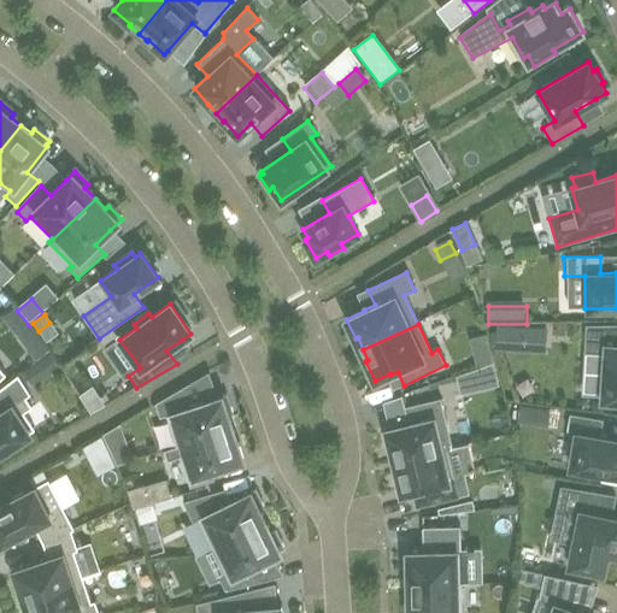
[(616,328),(588,329),(587,354),(605,354),(601,400),(616,401),(616,328)]
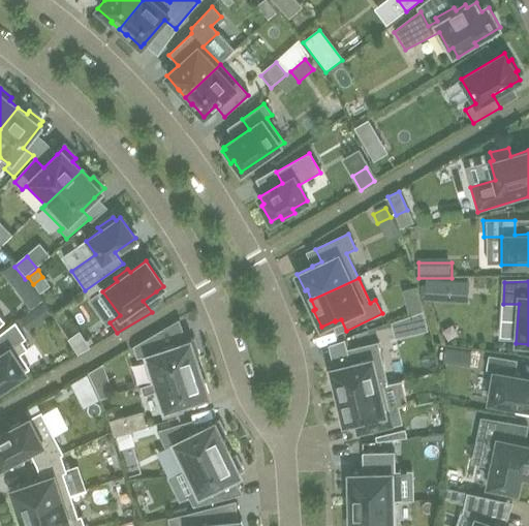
[(27,283),(16,291),(30,310),(41,302),(27,283)]
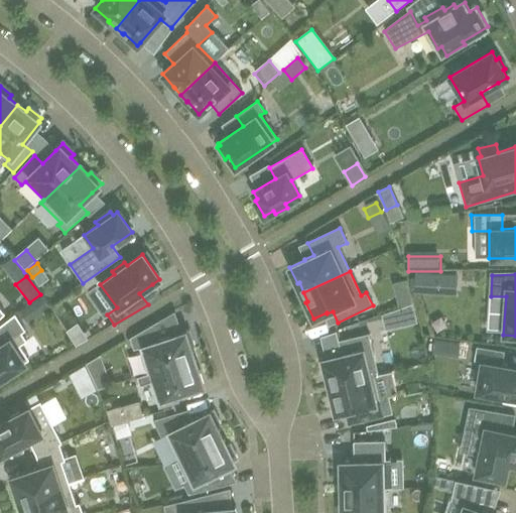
[(439,294),(439,278),(415,277),(415,292),(439,294)]
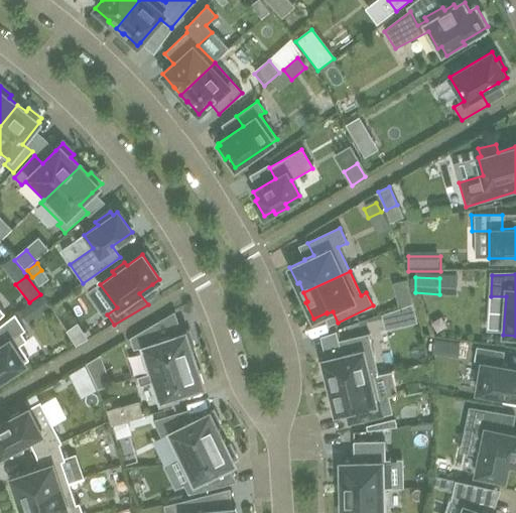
[(409,295),(395,299),(398,307),(412,304),(409,295)]
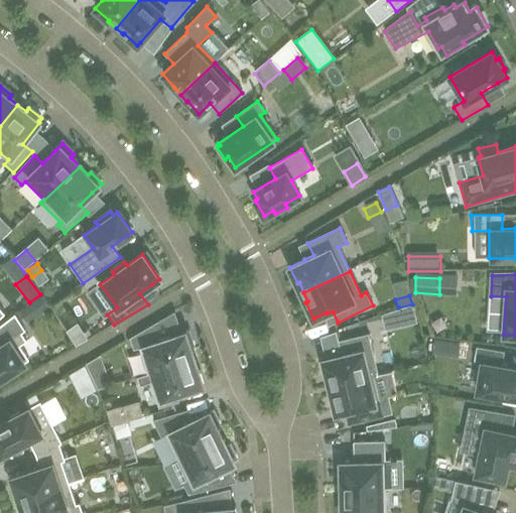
[(412,304),(401,308),(406,326),(416,324),(412,304)]
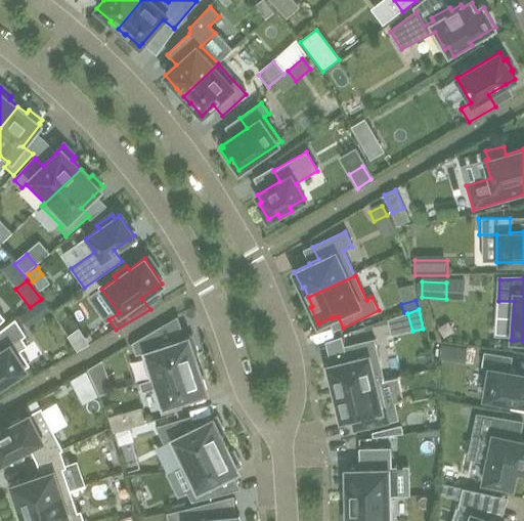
[(0,385),(5,382),(7,385),(20,377),(18,374),(29,366),(19,352),(27,347),(22,339),(26,336),(15,320),(0,331),(0,385)]
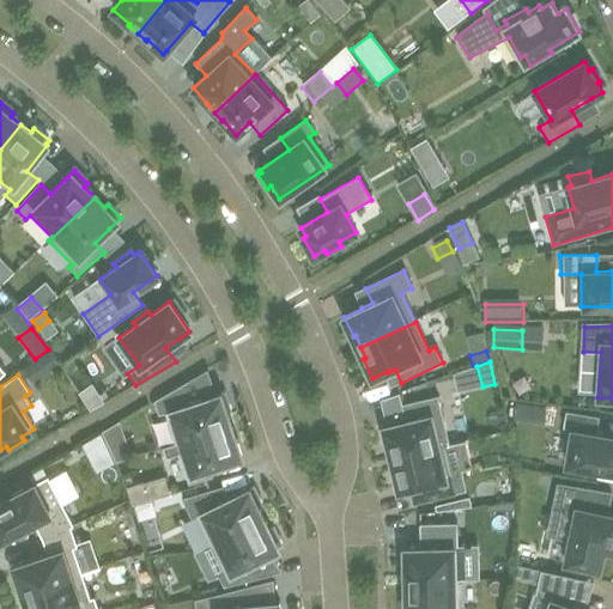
[(220,396),(220,395),(198,402),(193,403),(192,401),(186,384),(155,402),(159,416),(165,414),(175,445),(231,426),(226,414),(231,413),(225,394),(220,396)]
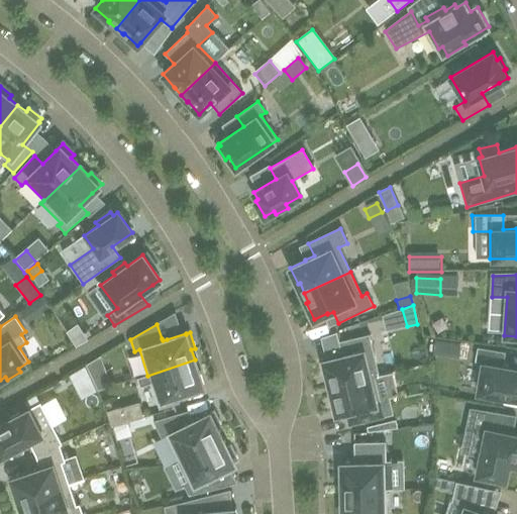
[(78,326),(67,333),(76,348),(87,341),(78,326)]
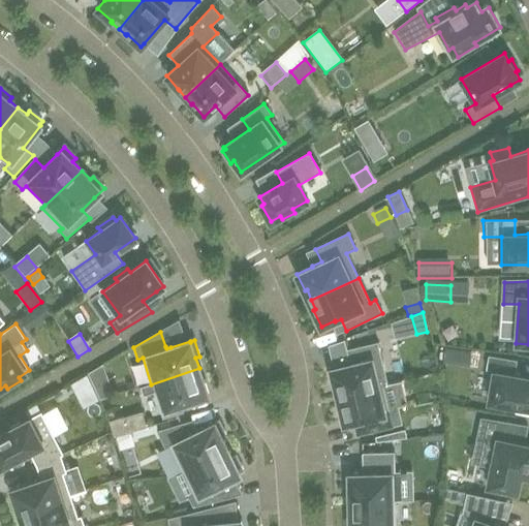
[(377,343),(346,350),(350,364),(331,369),(335,388),(334,388),(336,397),(383,385),(383,387),(389,385),(377,343)]
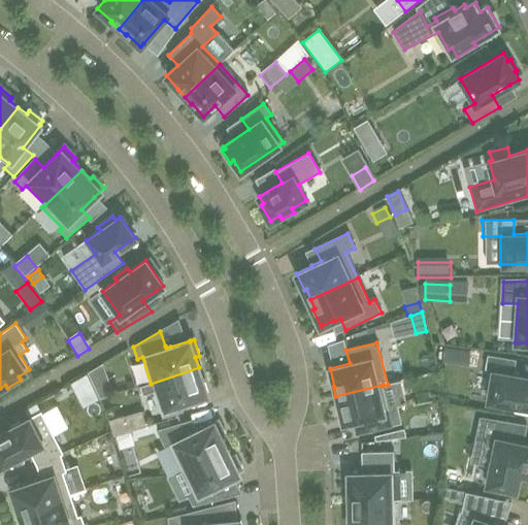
[(459,364),(460,353),(446,351),(443,363),(459,364)]
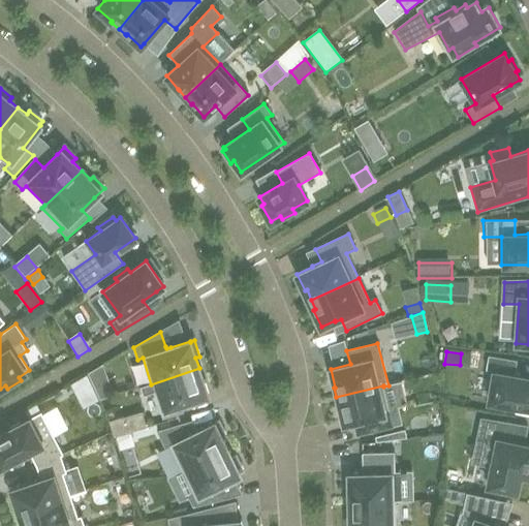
[(528,377),(515,375),(518,361),(489,357),(486,371),(494,372),(489,401),(528,408),(528,377)]
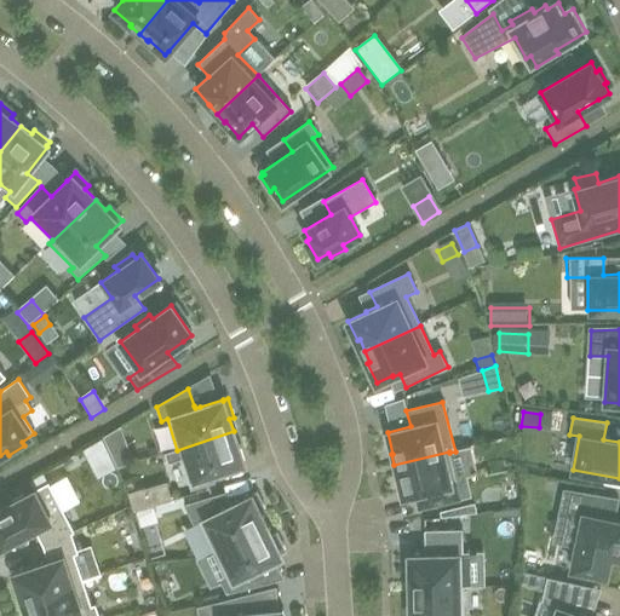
[(165,454),(168,465),(181,460),(191,491),(214,483),(212,475),(245,464),(234,431),(177,450),(165,454)]
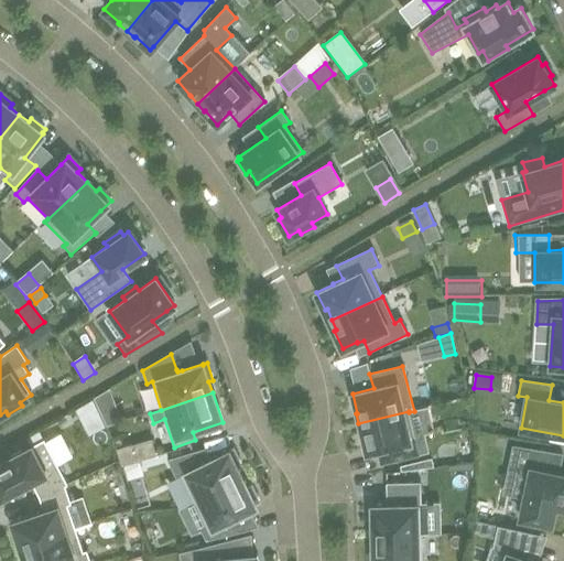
[(382,448),(386,463),(419,455),(409,412),(409,411),(358,423),(361,434),(362,433),(367,452),(382,448)]
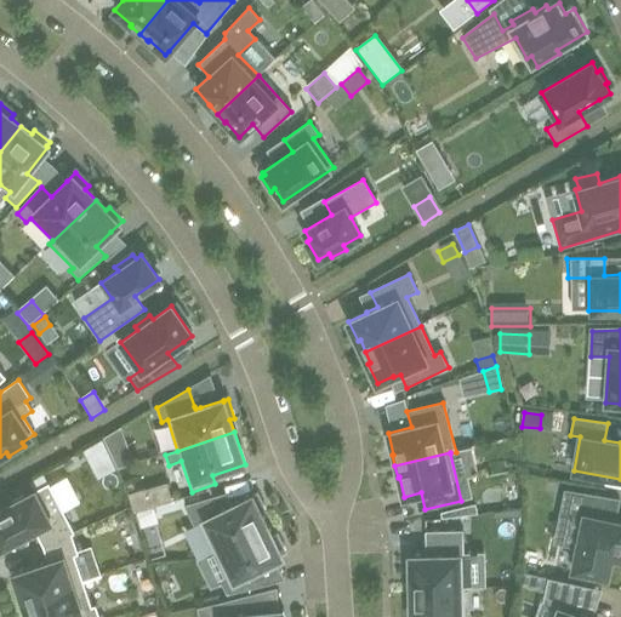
[(121,453),(112,457),(117,468),(126,466),(121,453)]
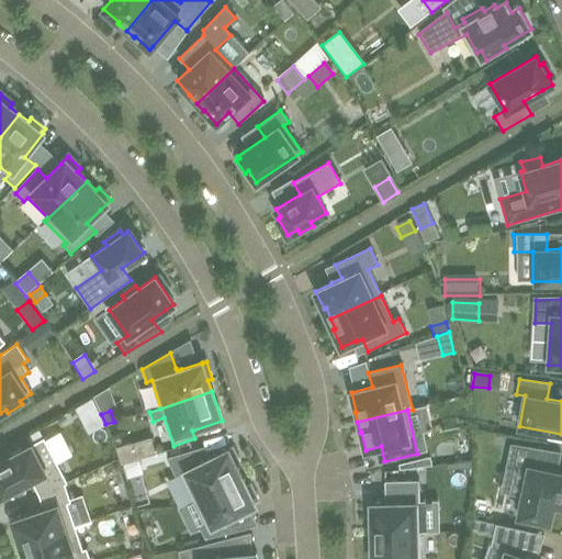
[(38,495),(67,483),(44,439),(0,461),(0,495),(31,480),(38,495)]
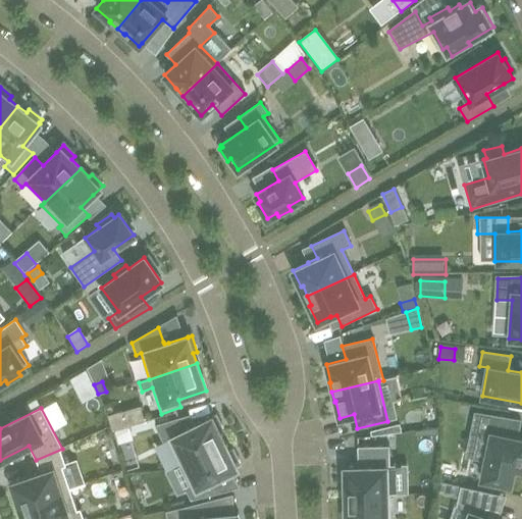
[(514,468),(521,470),(521,469),(521,438),(517,438),(520,421),(475,414),(471,432),(490,436),(484,461),(481,479),(511,485),(514,468)]
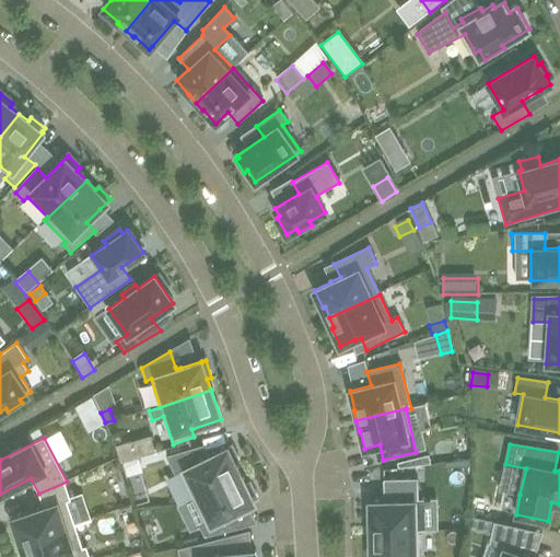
[(135,459),(131,445),(117,449),(121,463),(135,459)]
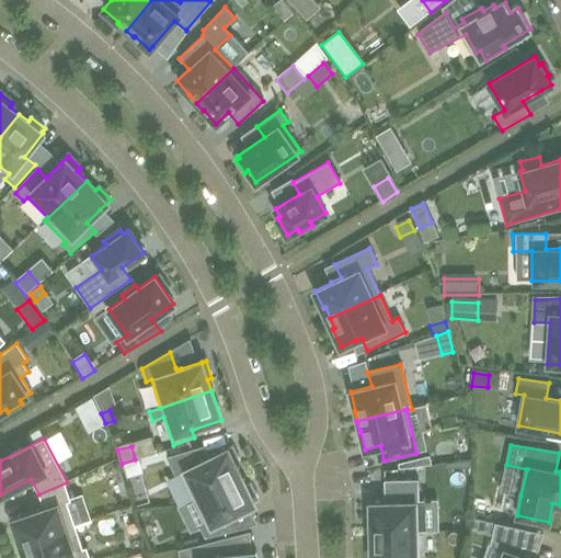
[(167,457),(175,476),(181,474),(193,499),(193,500),(241,476),(236,466),(240,464),(232,448),(228,450),(228,448),(208,458),(204,460),(198,448),(167,457)]
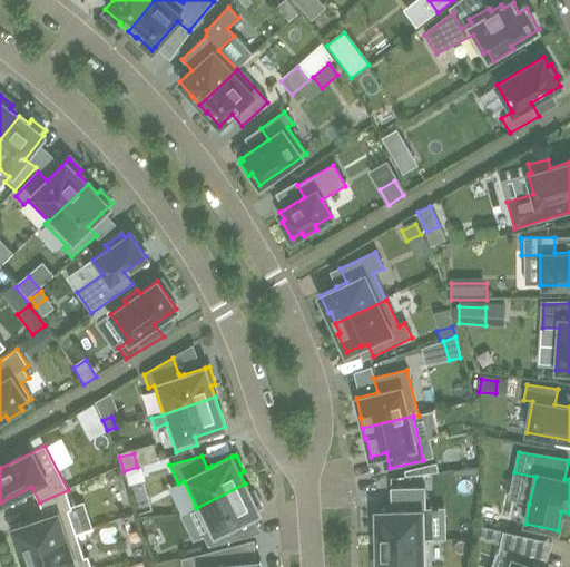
[(436,465),(403,472),(405,478),(438,473),(436,465)]
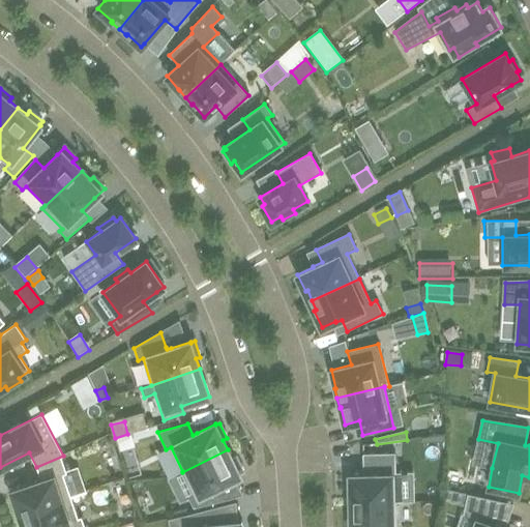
[(128,437),(116,441),(120,455),(133,451),(128,437)]
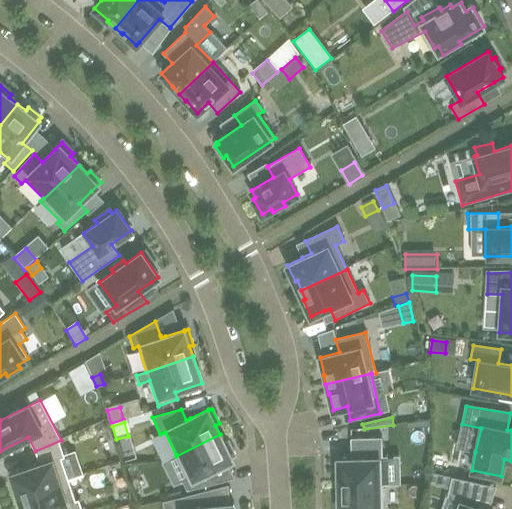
[(176,456),(187,478),(182,480),(182,482),(187,492),(217,484),(210,470),(227,463),(232,460),(231,458),(235,456),(228,442),(225,444),(220,434),(176,456)]
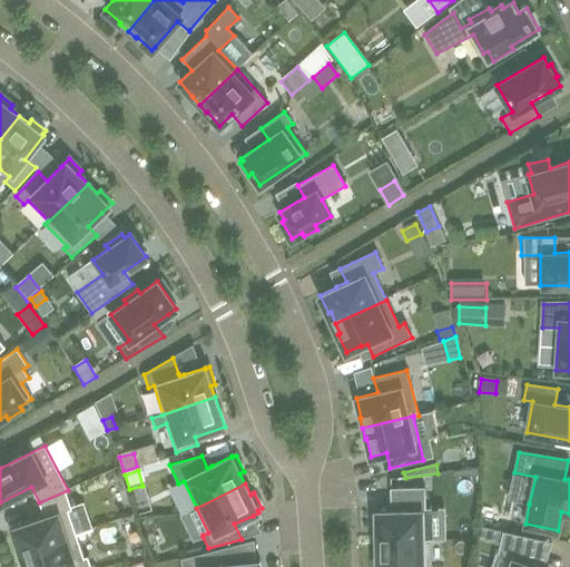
[(380,511),(380,543),(429,541),(428,488),(393,489),(394,511),(380,511)]
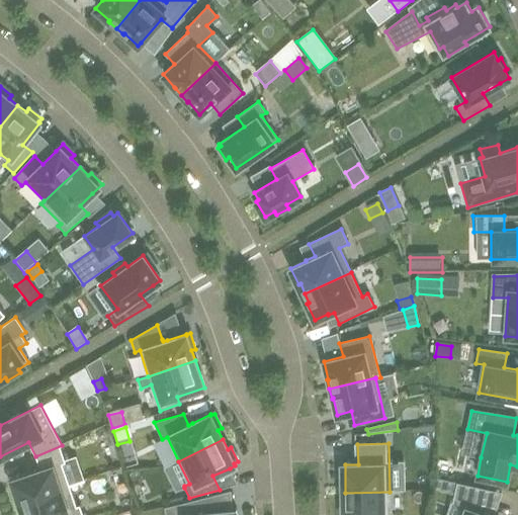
[(62,445),(35,456),(40,469),(8,481),(13,495),(16,494),(19,503),(69,486),(62,464),(65,463),(60,446),(62,445)]
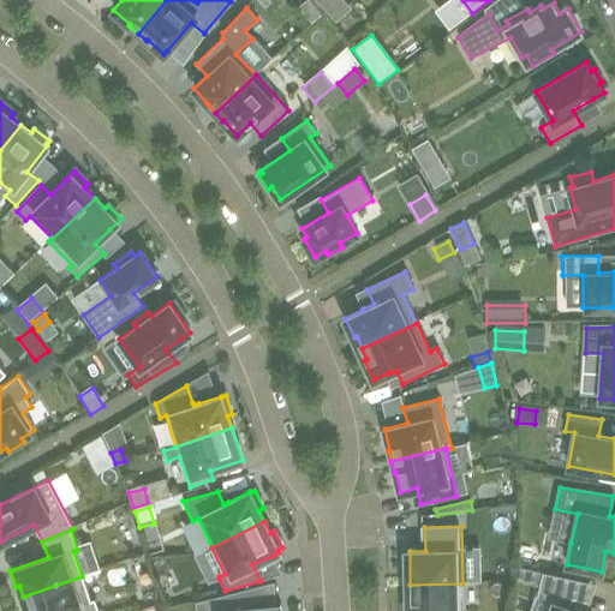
[(531,571),(529,583),(541,587),(544,574),(531,571)]
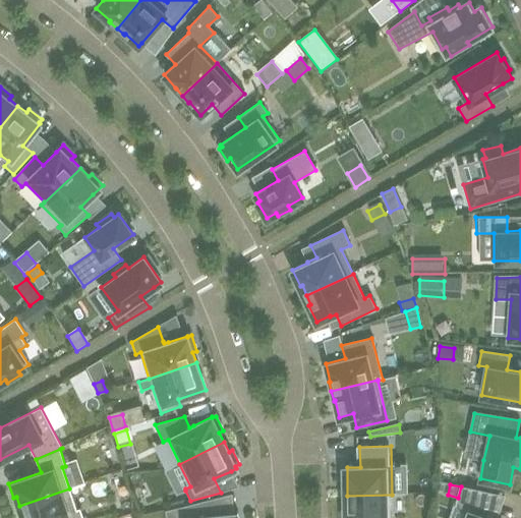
[(487,517),(484,516),(487,508),(493,508),(497,495),(461,486),(458,498),(456,508),(468,512),(466,517),(487,517)]
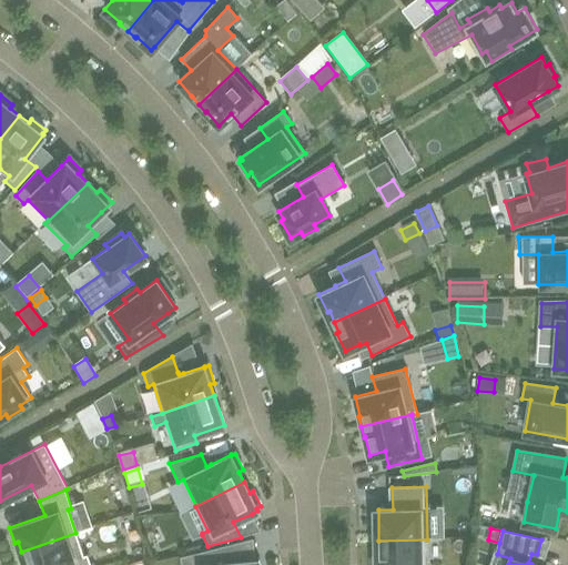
[(75,533),(21,552),(26,564),(90,564),(88,555),(83,556),(75,533)]
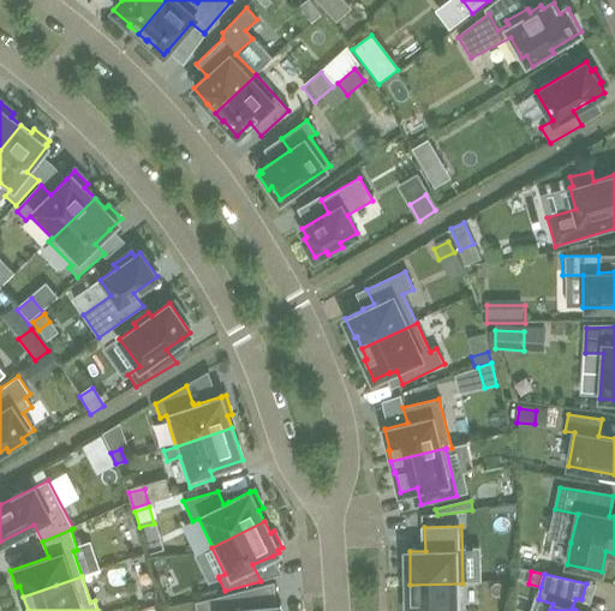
[(463,610),(463,583),(410,585),(410,610),(463,610)]
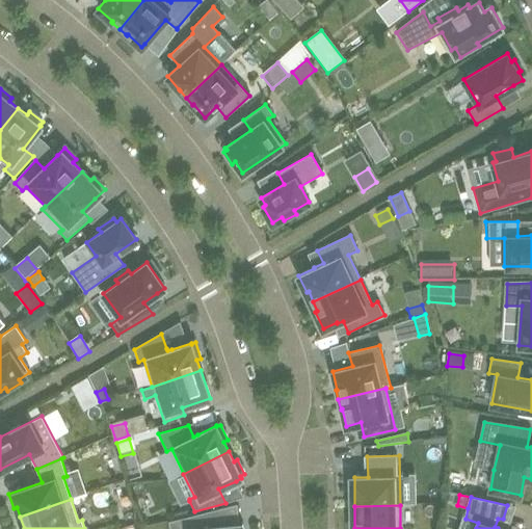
[(170,522),(170,523),(187,519),(187,528),(242,528),(242,524),(239,524),(218,526),(217,509),(216,509),(170,522)]
